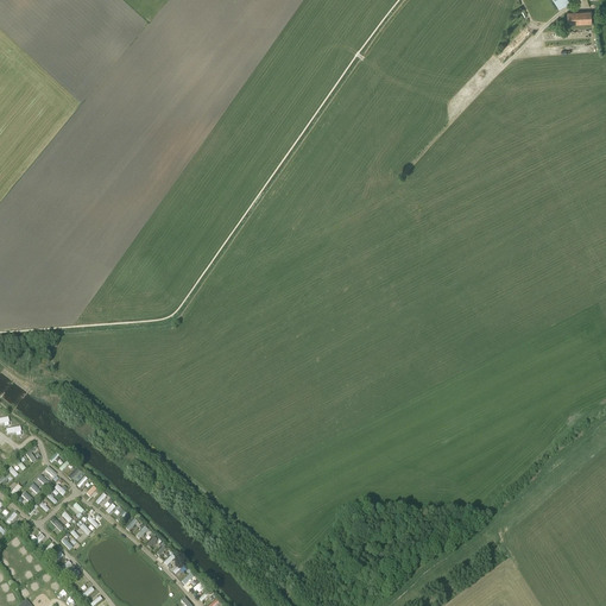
[(566,23),(589,23),(589,10),(566,10),(566,23)]
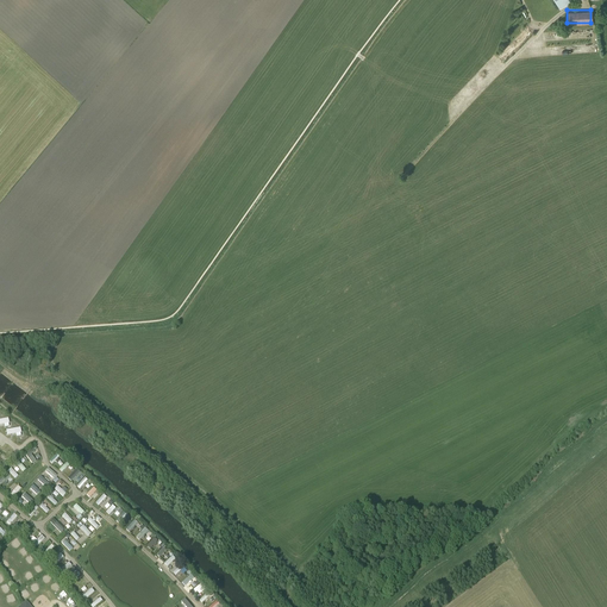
[(400,186),(393,193),(410,207),(415,200),(400,186)]
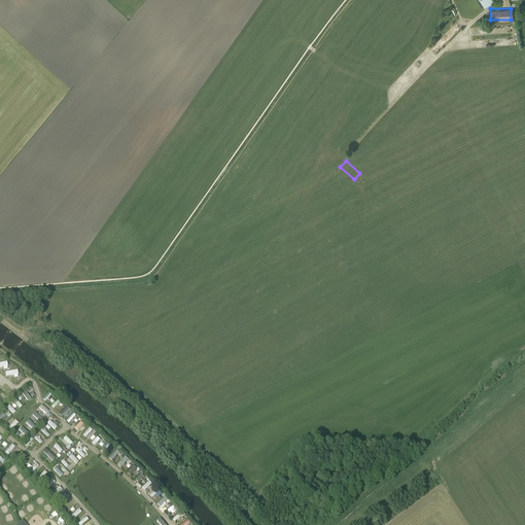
[(12,412),(14,410),(8,403),(6,405),(12,412)]
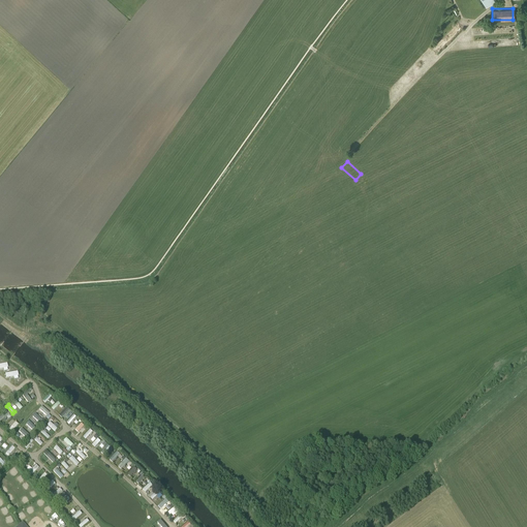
[(65,412),(69,407),(66,405),(60,411),(59,413),(62,416),(66,412),(65,412)]
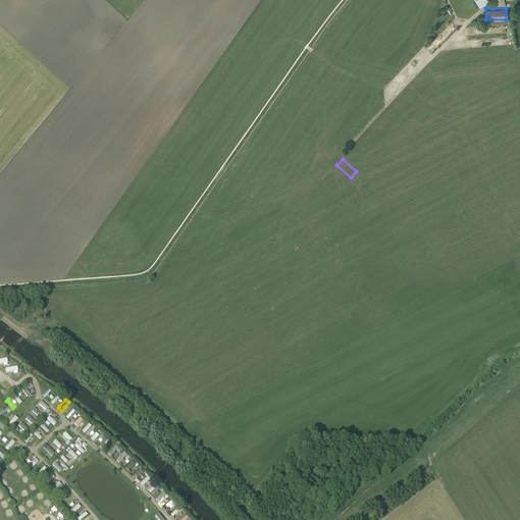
[(32,410),(39,416),(43,412),(36,406),(32,410)]
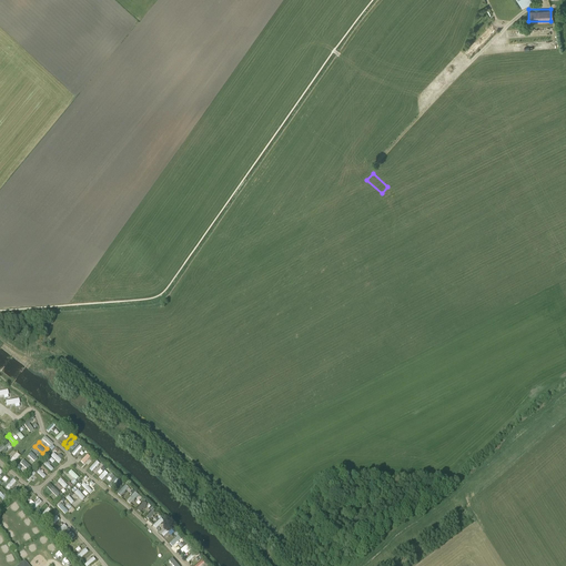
[(74,455),(82,446),(79,444),(72,452),(74,455)]
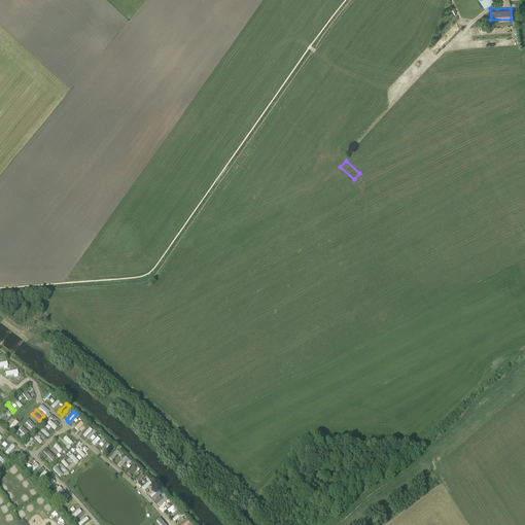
[(28,417),(25,420),(34,428),(36,425),(28,417)]
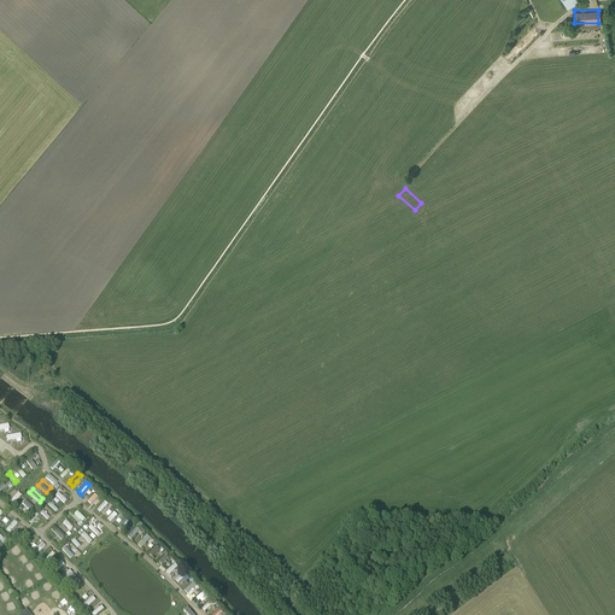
[(18,491),(11,499),(13,502),(21,493),(18,491)]
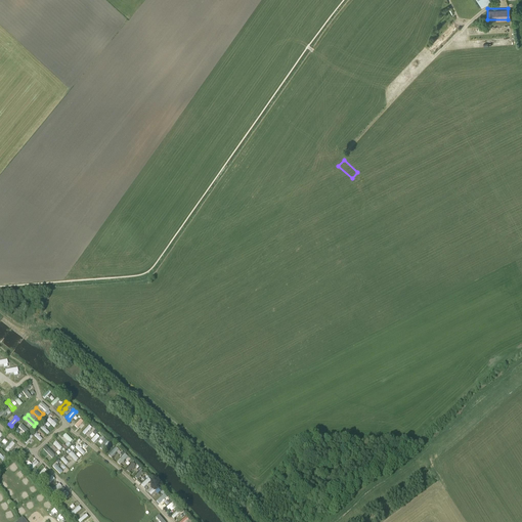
[(54,426),(57,423),(49,417),(46,420),(54,426)]
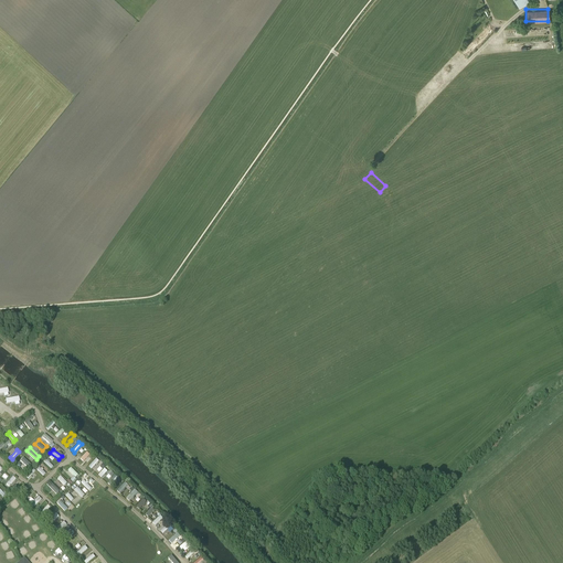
[(86,449),(80,457),(84,460),(91,454),(86,449)]
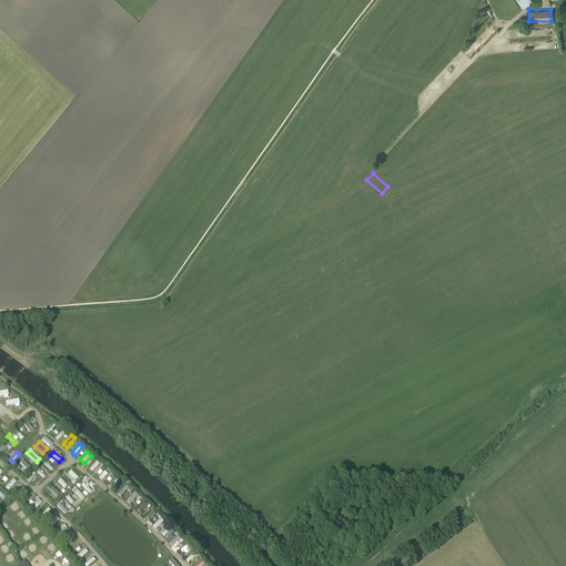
[(20,462),(29,468),(31,466),(22,460),(20,462)]
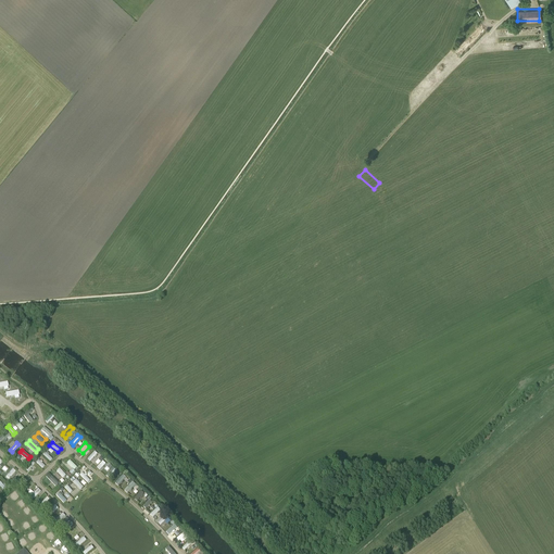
[(90,460),(98,453),(95,450),(88,456),(90,460)]
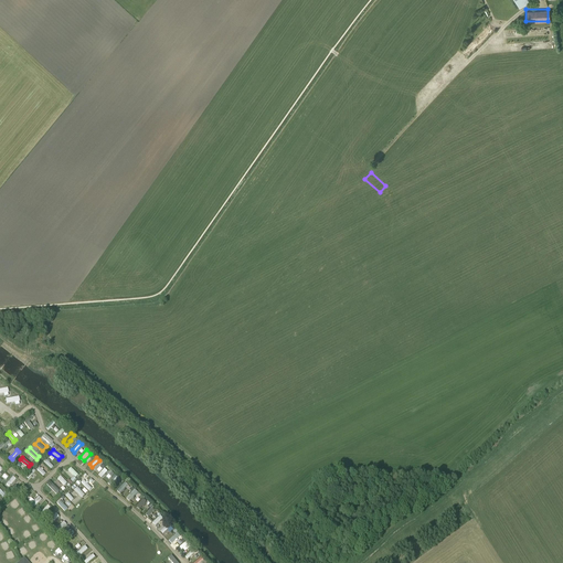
[(46,458),(43,460),(51,468),(53,466),(46,458)]
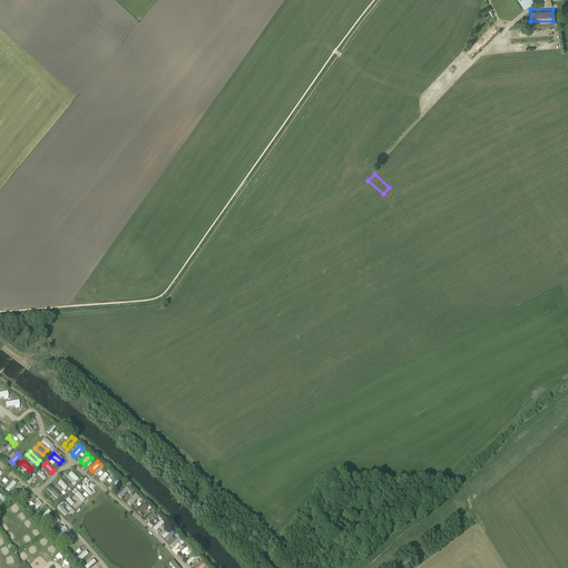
[(97,477),(103,481),(110,471),(104,467),(97,477)]
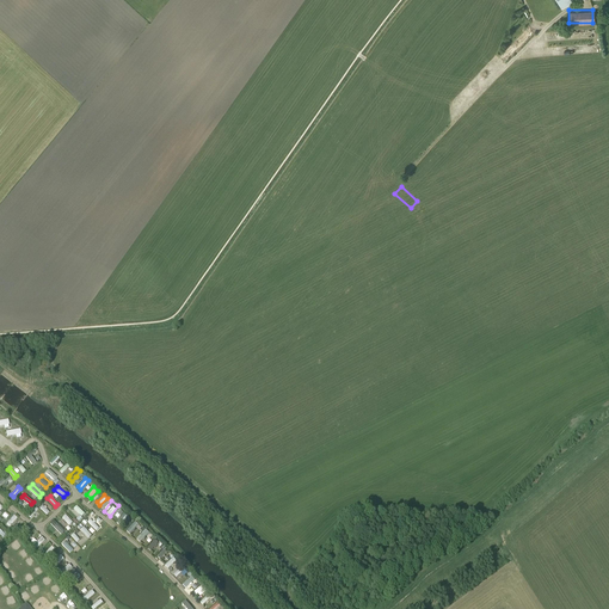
[(47,514),(49,511),(43,504),(40,506),(47,514)]
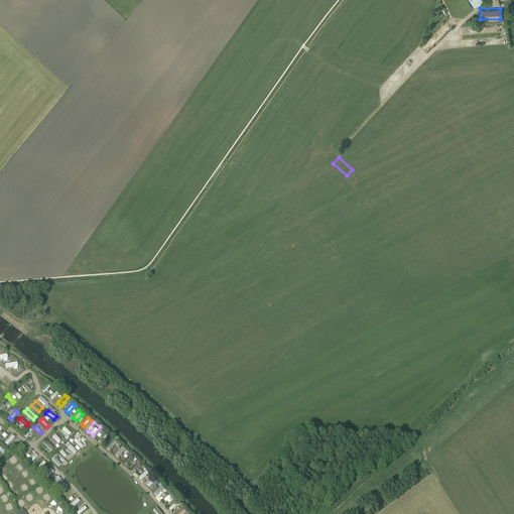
[(29,427),(24,432),(26,435),(32,429),(29,427)]
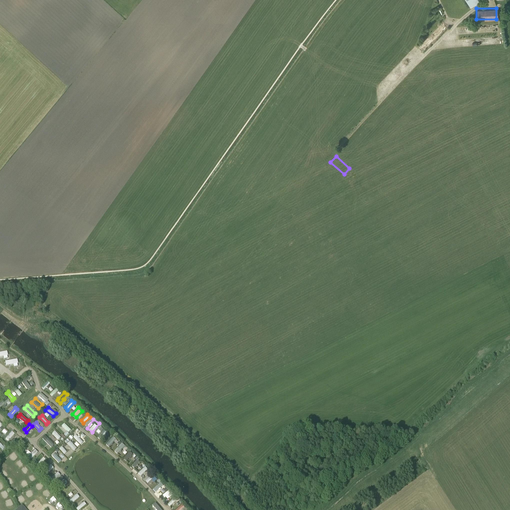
[(100,437),(102,434),(104,435),(107,431),(101,425),(95,432),(100,437)]
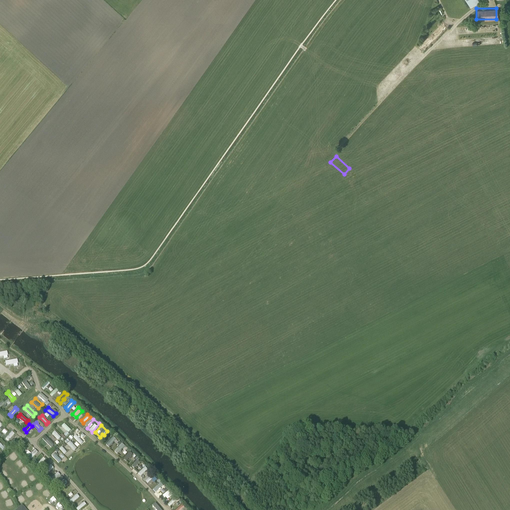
[(58,439),(61,436),(55,429),(52,432),(58,439)]
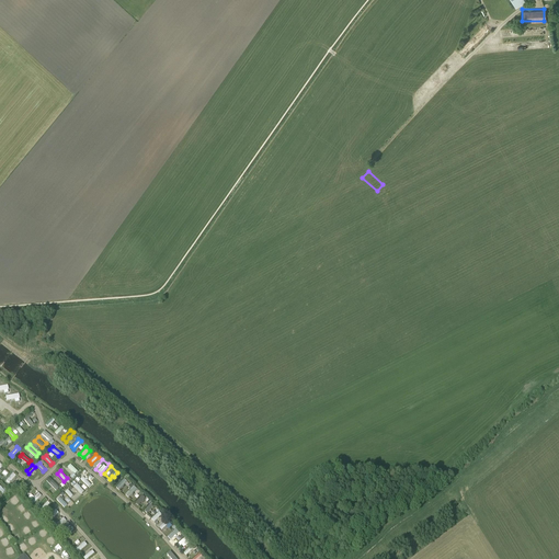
[(3,481),(7,483),(16,474),(14,471),(3,481)]
